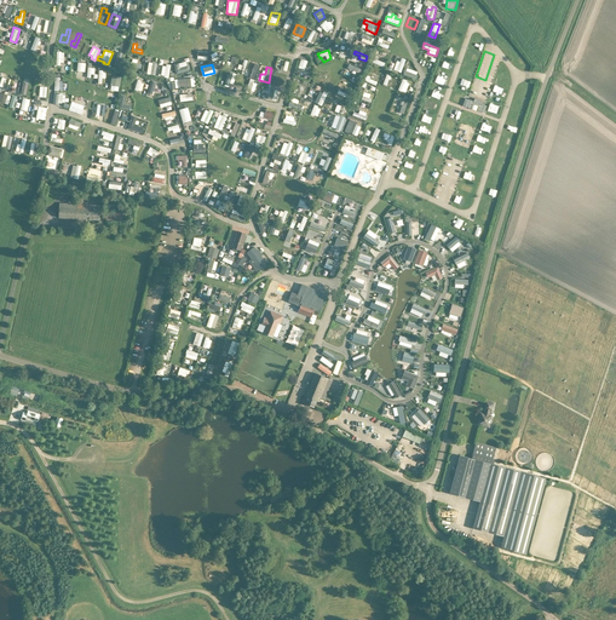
[(406,68),(403,75),(416,78),(419,70),(406,68)]
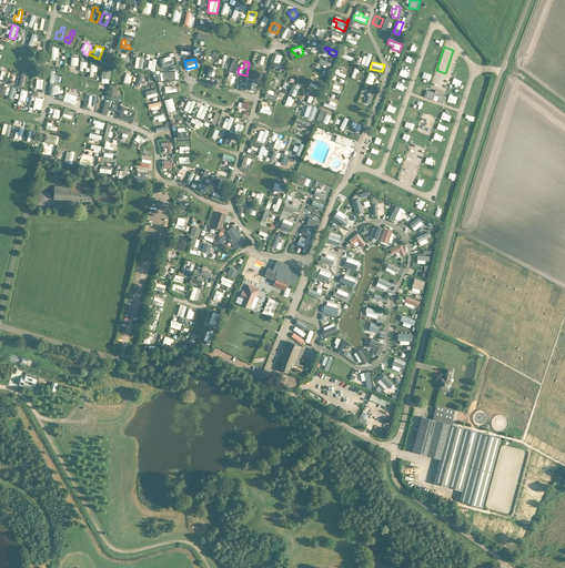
[(345,79),(346,73),(343,73),(343,69),(340,68),(340,69),(335,68),(334,75),(345,79)]
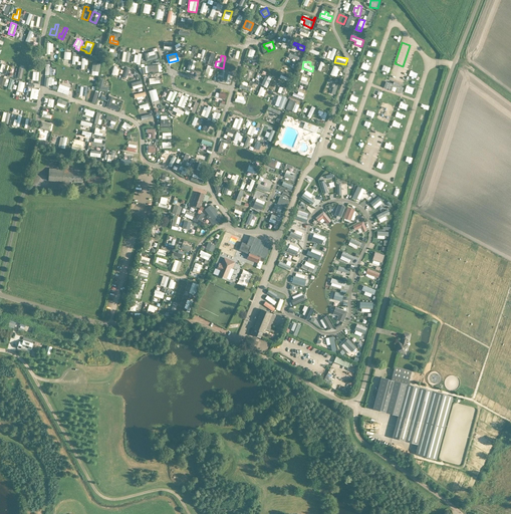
[(99,71),(99,62),(92,62),(91,71),(99,71)]
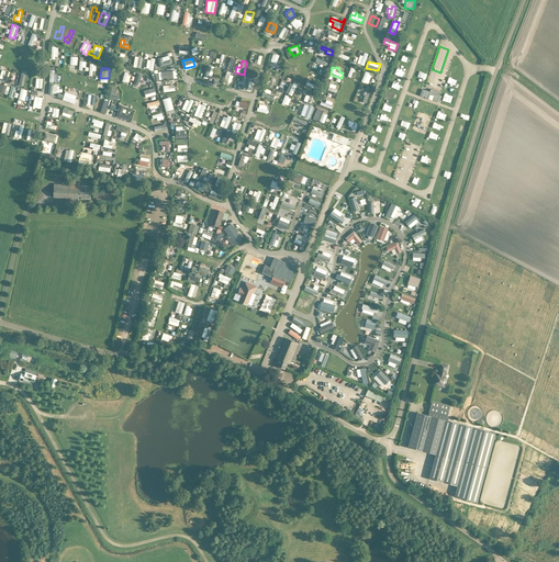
[(369,79),(371,72),(365,70),(361,82),(365,83),(365,82),(369,83),(370,79),(369,79)]
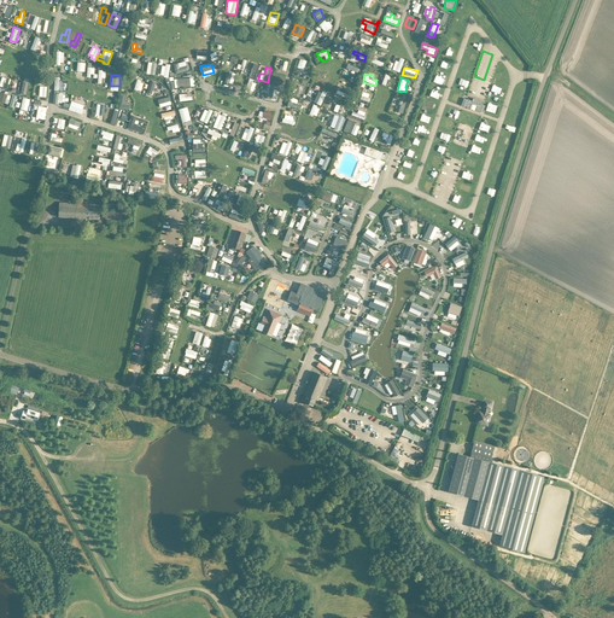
[(267,99),(274,101),(278,88),(269,86),(267,99)]
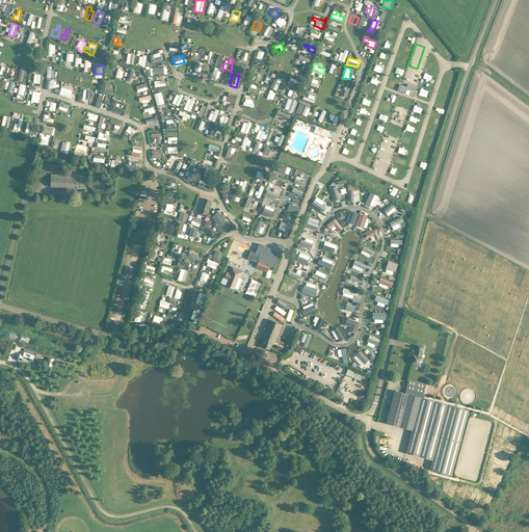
[(275,91),(281,79),(275,77),(269,88),(275,91)]
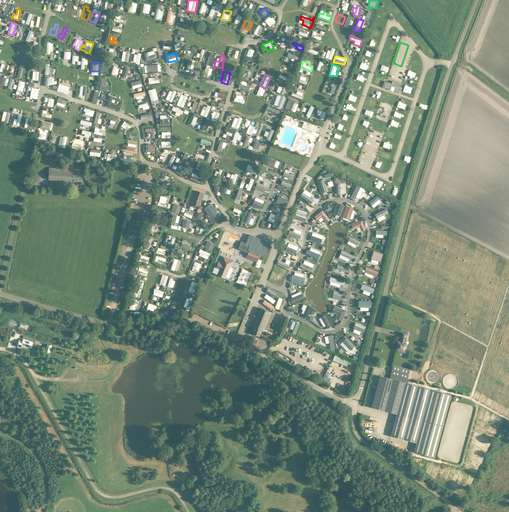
[(306,85),(307,81),(305,80),(306,78),(301,76),(298,82),(306,85)]
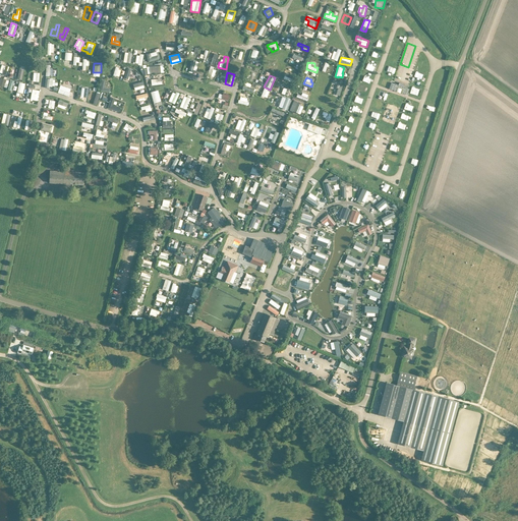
[(142,81),(133,83),(134,90),(145,89),(142,81)]
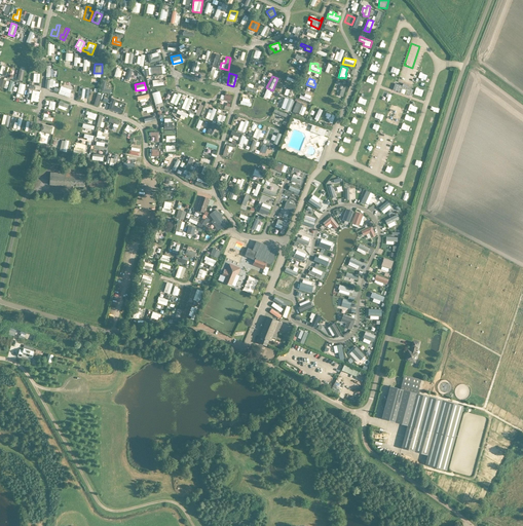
[(244,90),(255,95),(257,89),(253,88),(254,84),(248,82),(244,90)]
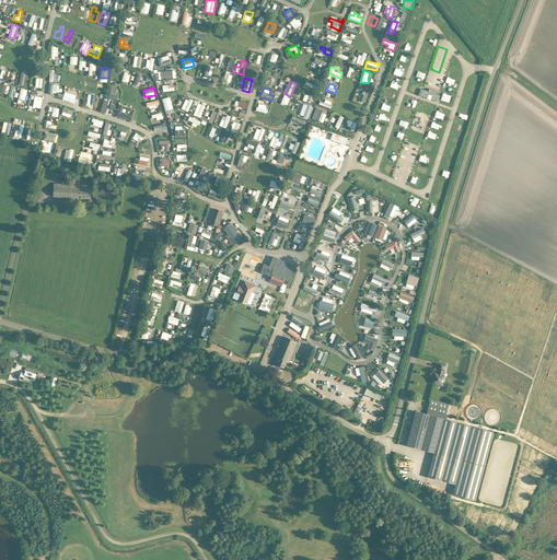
[(443,95),(424,89),(421,95),(429,97),(429,98),(433,100),(441,102),(443,95)]
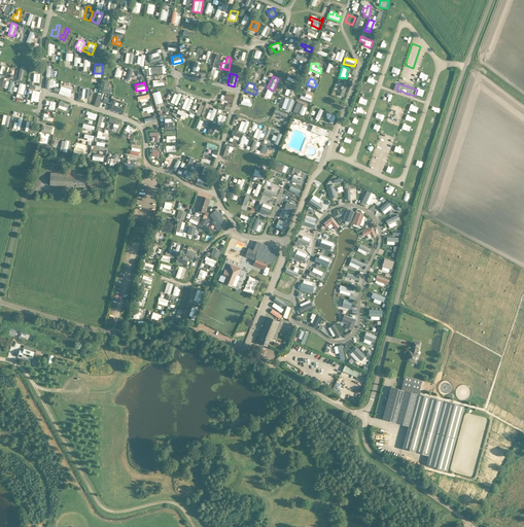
[(269,99),(273,92),(268,89),(264,97),(269,99)]
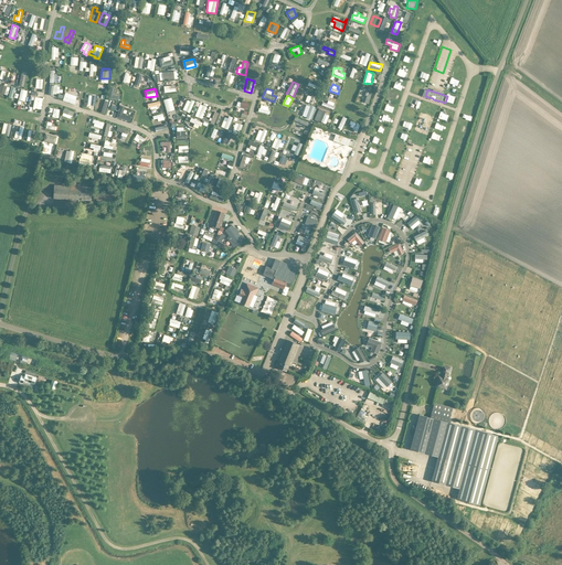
[(41,109),(43,97),(35,96),(33,107),(41,109)]
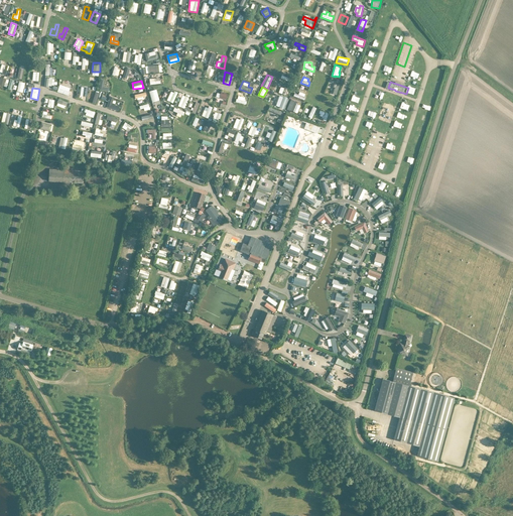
[(173,92),(170,91),(166,101),(172,104),(177,92),(174,90),(173,92)]
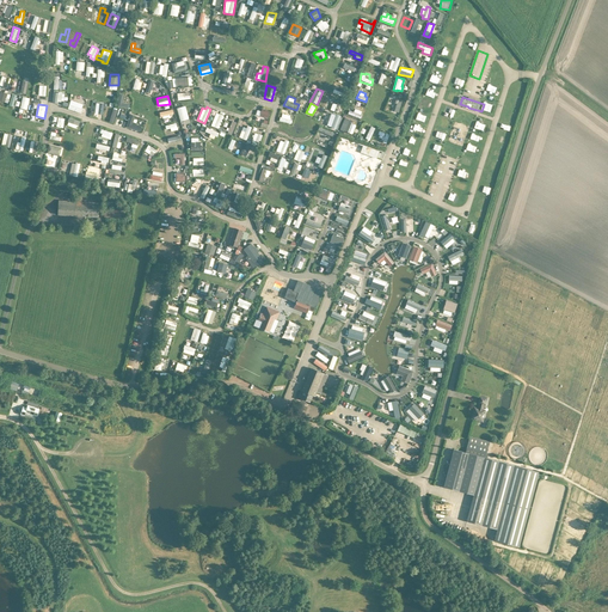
[(265,109),(263,116),(271,120),(274,111),(265,109)]
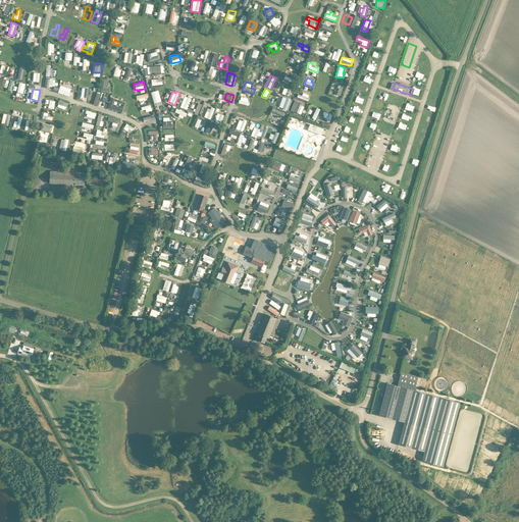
[(244,101),(244,97),(240,97),(239,104),(249,105),(249,101),(244,101)]
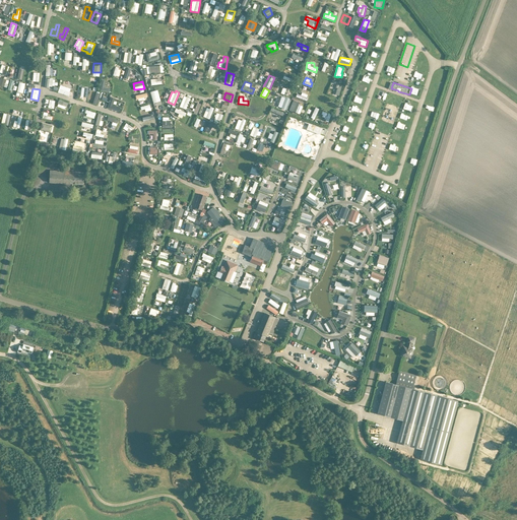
[(281,99),(280,103),(277,102),(276,106),(279,106),(278,109),(282,110),(284,100),(281,99)]
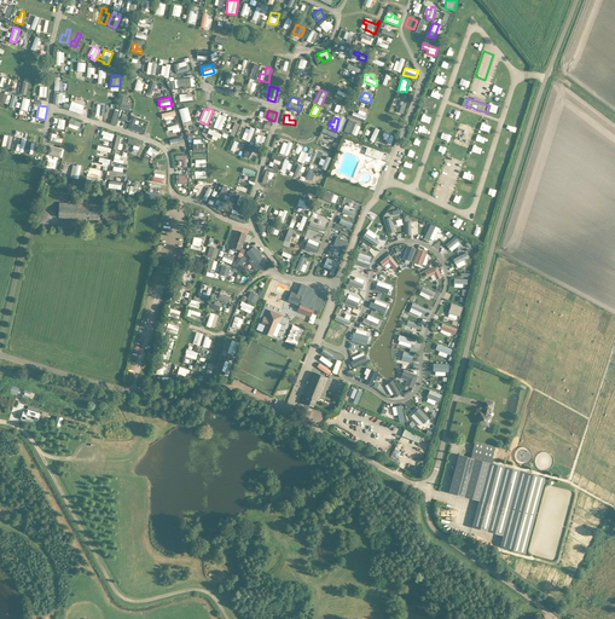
[(77,131),(81,122),(70,119),(68,127),(77,131)]
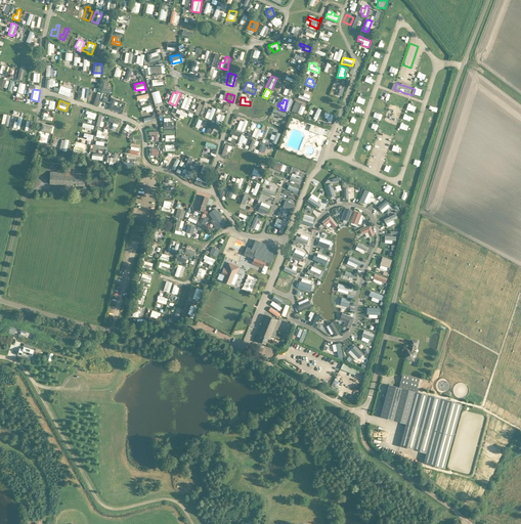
[(140,106),(142,112),(146,110),(147,113),(152,111),(148,103),(140,106)]
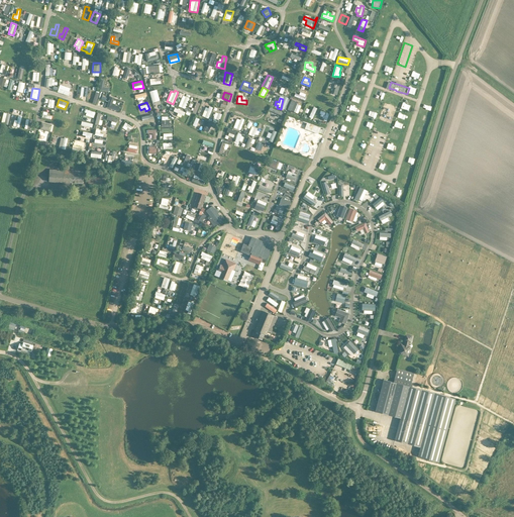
[(209,105),(208,108),(205,106),(201,116),(208,118),(213,107),(209,105)]
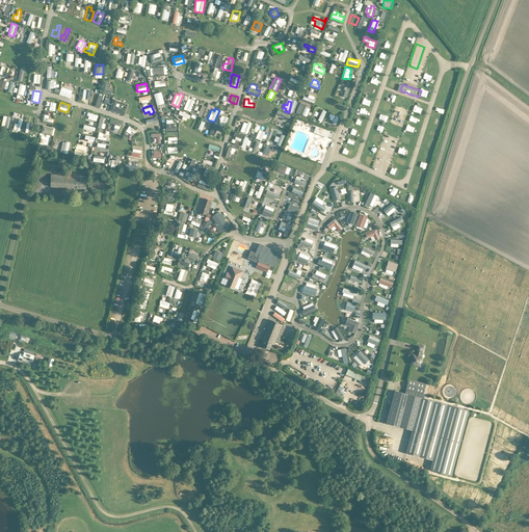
[(279,117),(282,118),(282,116),(288,118),(289,114),(278,110),(276,112),(280,113),(279,117)]
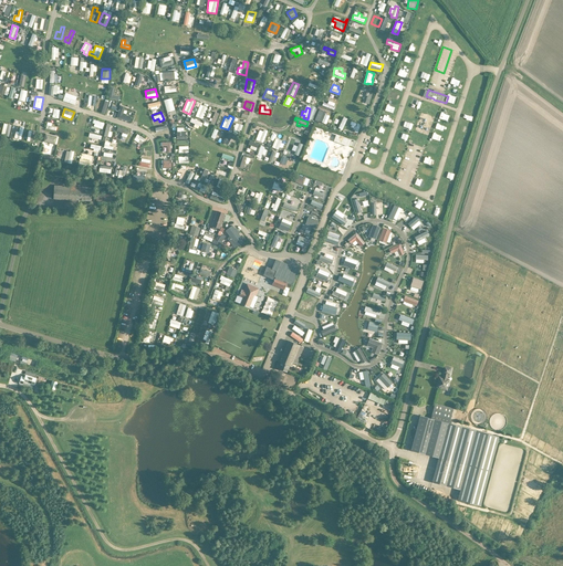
[(342,117),(337,129),(341,130),(346,119),(342,117)]
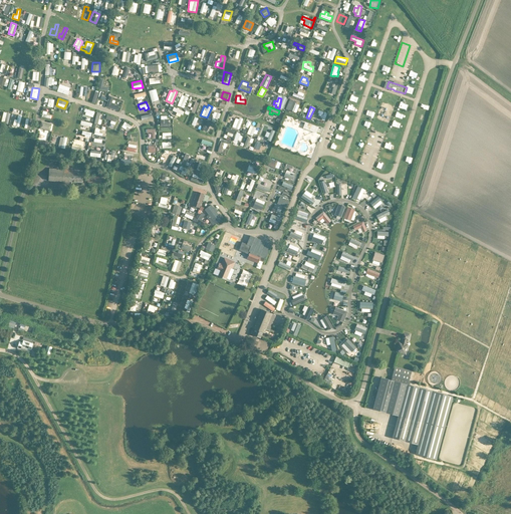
[(85,107),(83,113),(92,117),(95,111),(85,107)]
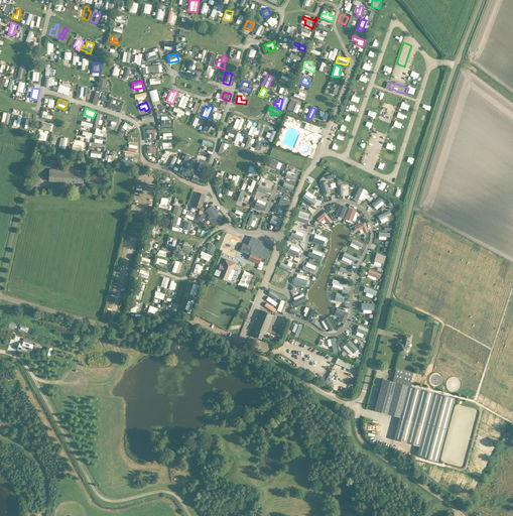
[(219,121),(221,112),(215,111),(213,119),(219,121)]
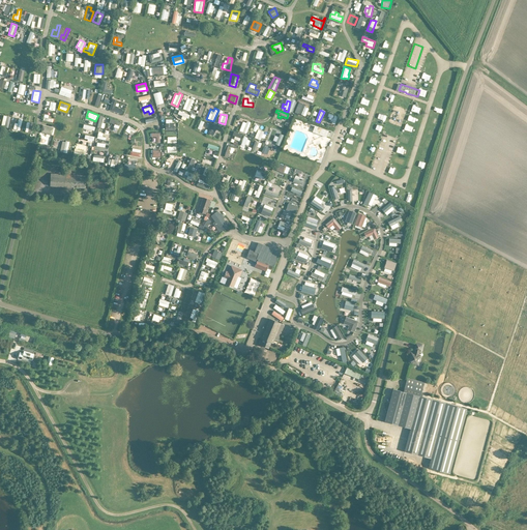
[(18,122),(15,122),(13,128),(21,130),(23,118),(19,117),(18,122)]
